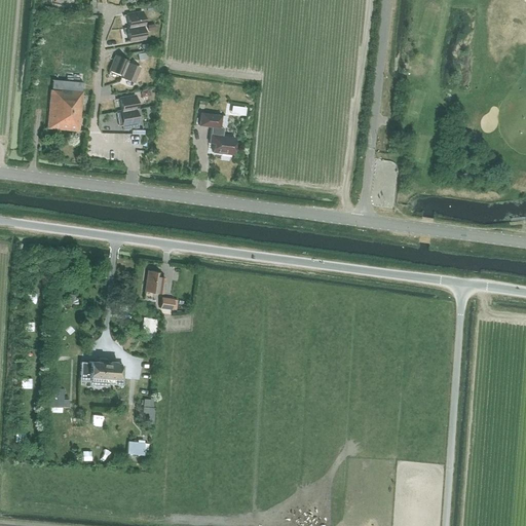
[(125,14),(128,27),(142,26),(144,25),(141,11),(125,14)]
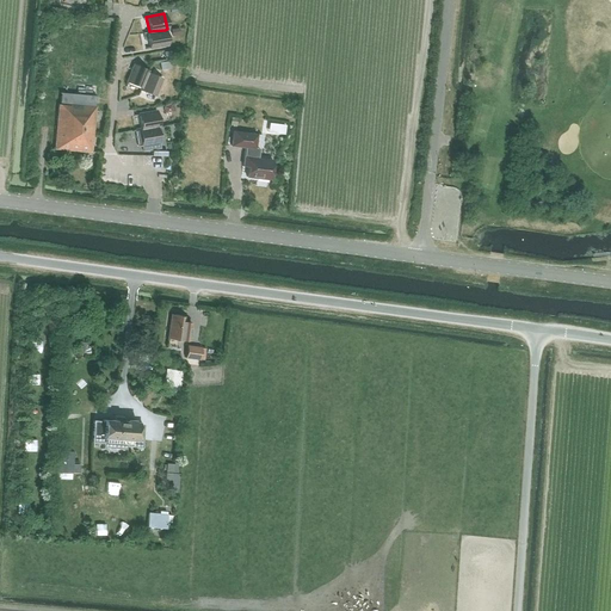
[(167,44),(165,30),(149,31),(147,32),(149,48),(167,44)]
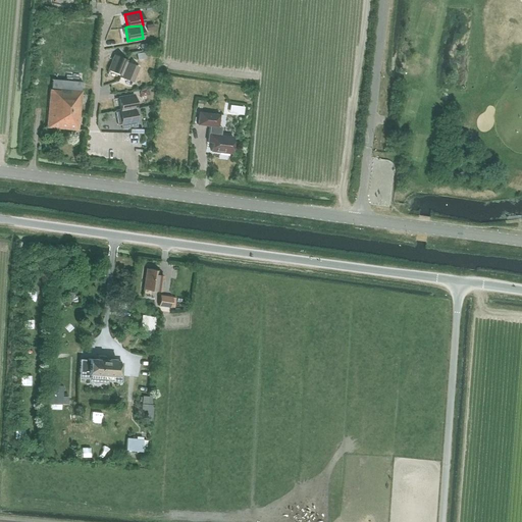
[(114,55),(108,69),(120,74),(125,62),(126,60),(114,55)]
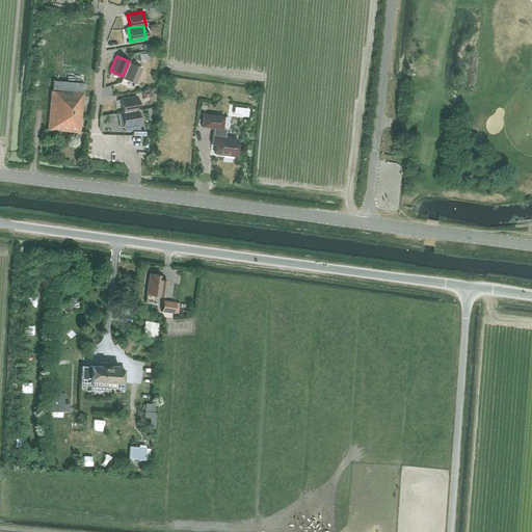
[(128,63),(123,76),(122,78),(134,83),(140,69),(128,63)]
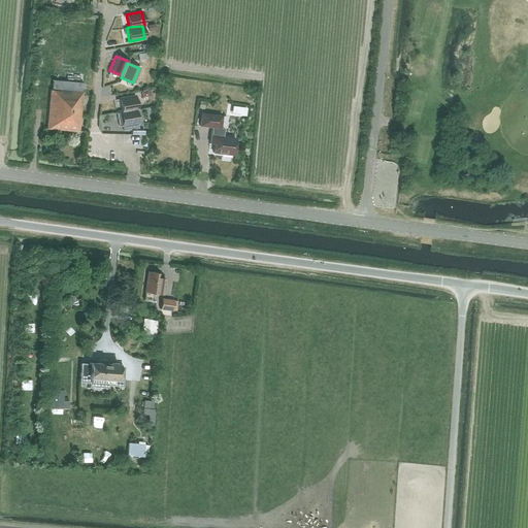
[(81,92),(81,83),(53,80),(52,90),(50,90),(46,129),(78,131),(83,92),(81,92)]
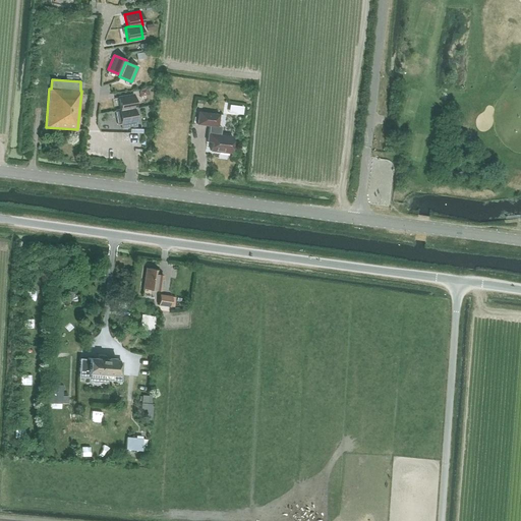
[(133,95),(117,98),(120,110),(133,108),(135,108),(133,95)]
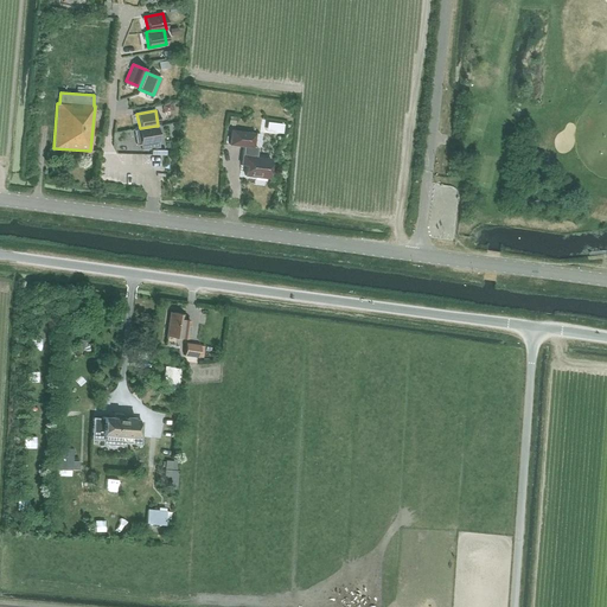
[(135,129),(134,129),(136,144),(140,144),(158,141),(155,126),(140,128),(135,129)]
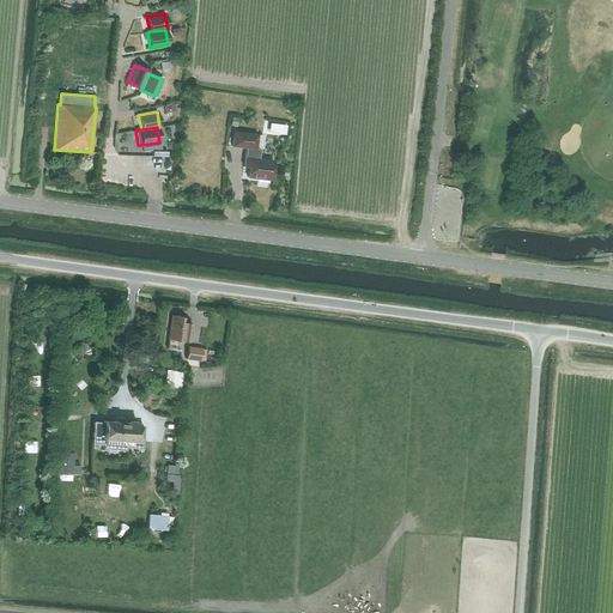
[(255,149),(256,134),(232,132),(231,146),(246,147),(243,167),(248,168),(247,177),(269,180),(273,161),(258,158),(259,149),(255,149)]
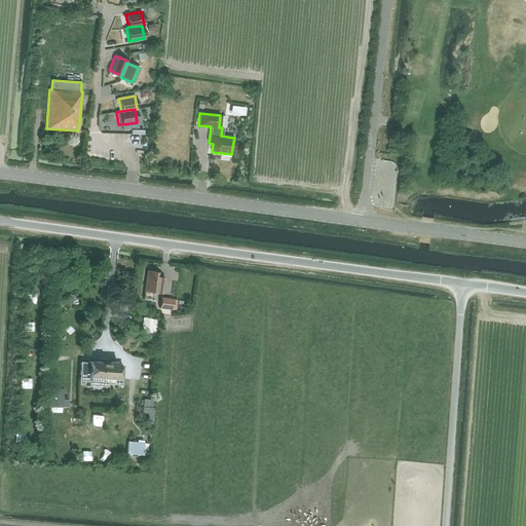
[(146,283),(145,291),(161,294),(164,277),(158,276),(158,272),(147,270),(146,279),(145,283),(146,283)]
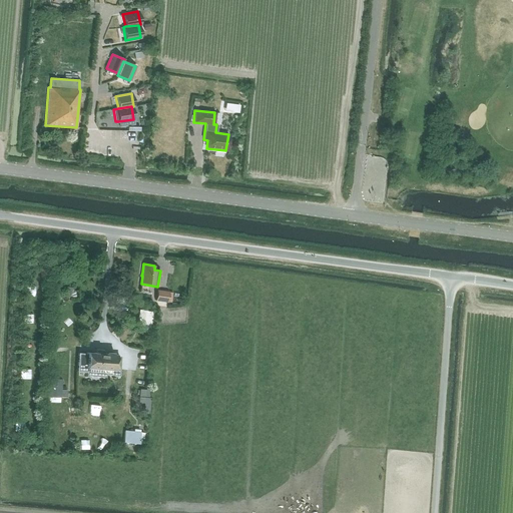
[(155,301),(167,302),(169,292),(156,290),(155,301)]
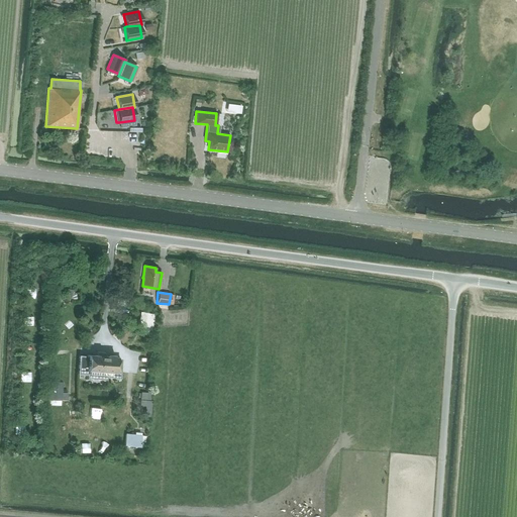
[(136,327),(150,330),(153,314),(139,311),(136,327)]
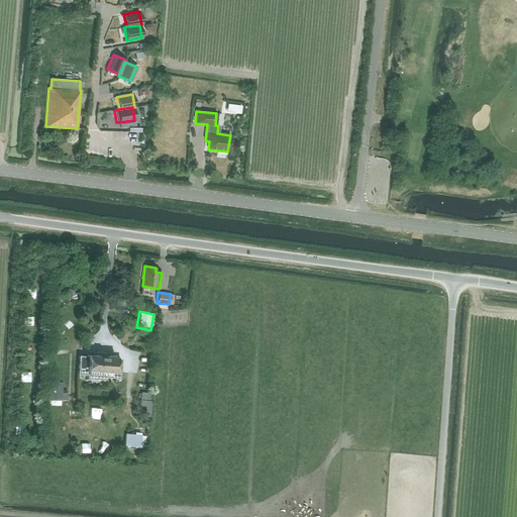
[(122,343),(131,335),(122,325),(113,334),(122,343)]
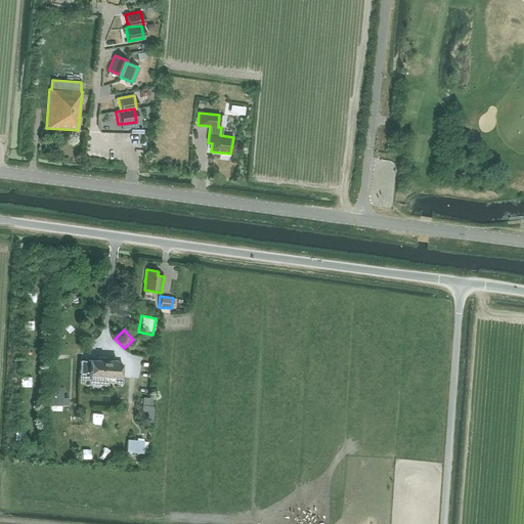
[(80,360),(78,379),(89,380),(89,375),(115,377),(115,378),(120,379),(121,363),(117,363),(117,361),(88,359),(88,361),(80,360)]
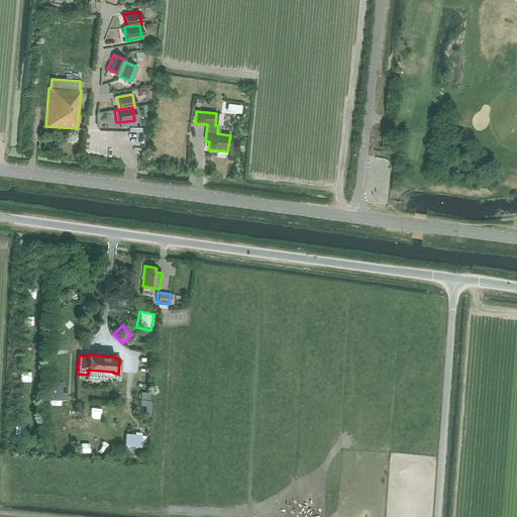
[(67,393),(62,393),(62,382),(47,381),(46,400),(67,400),(67,393)]
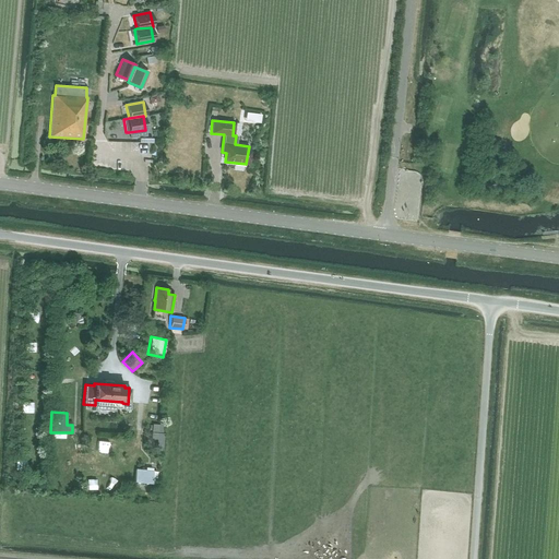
[(152,477),(155,477),(157,472),(135,468),(134,482),(151,484),(152,477)]
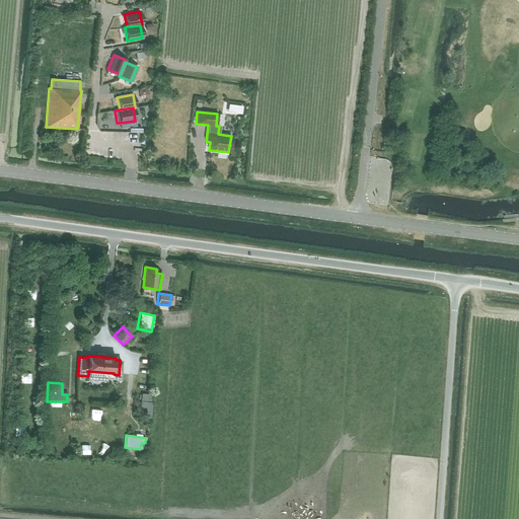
All buildings are outlined.
